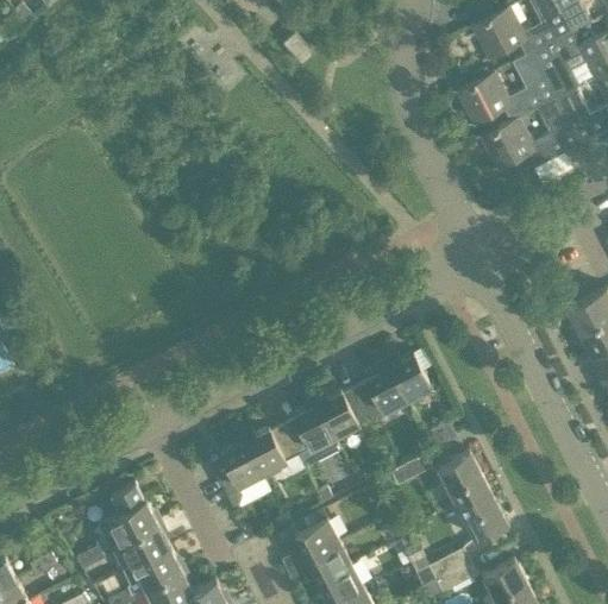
[(555,0),(528,0),(541,24),(525,33),(509,7),(471,26),(489,58),(519,44),(526,56),(526,57),(533,52),(572,32),(555,0)]
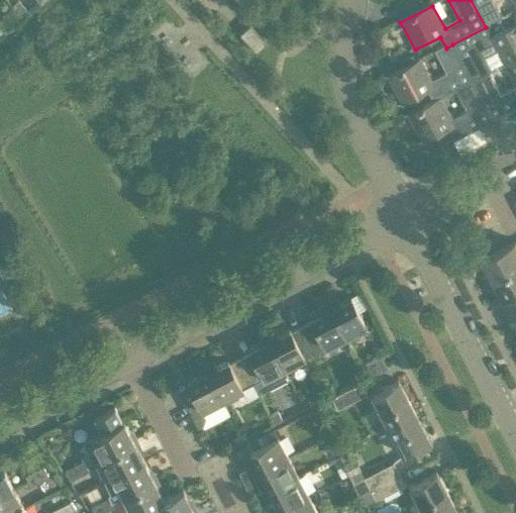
[(515,0),(471,0),(486,27),(492,24),(492,25),(503,18),(493,0),(512,0),(515,6),(515,0)]
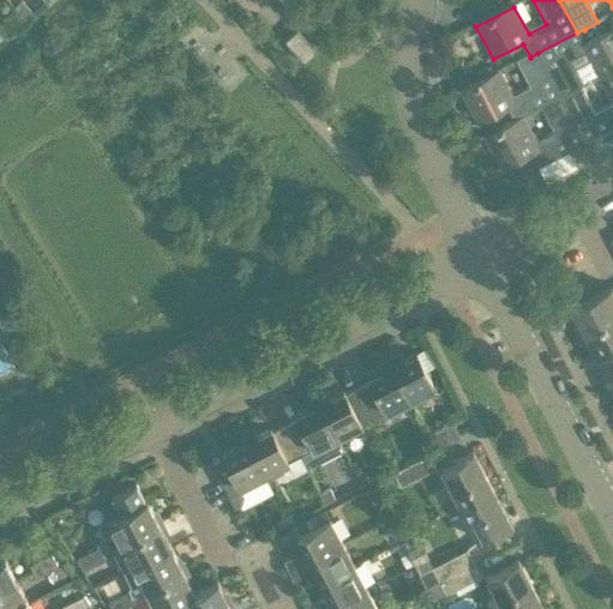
[(584,29),(577,32),(538,53),(560,98),(582,88),(582,89),(600,79),(599,79),(612,71),(612,29),(590,42),(584,30),(584,29)]
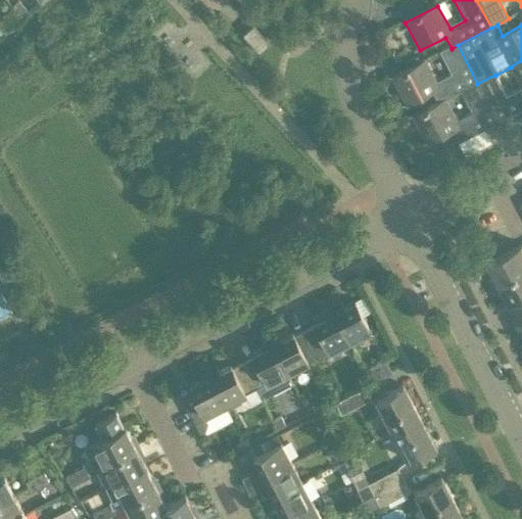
[(251,28),(240,37),(257,56),(268,46),(251,28)]
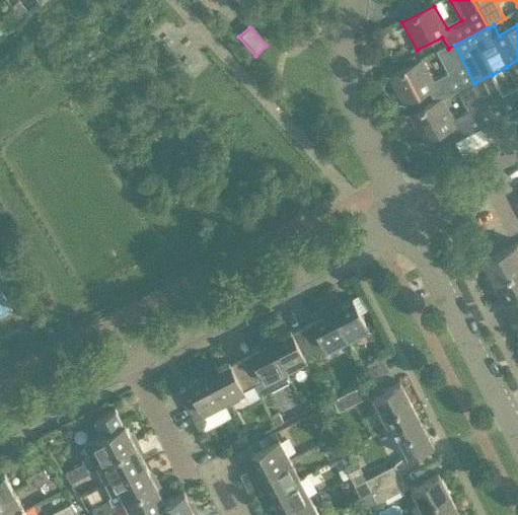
[(448,49),(448,48),(437,54),(448,76),(433,83),(421,62),(389,77),(404,106),(429,93),(435,103),(435,104),(441,100),(441,101),(457,92),(473,83),(454,45),(448,49)]
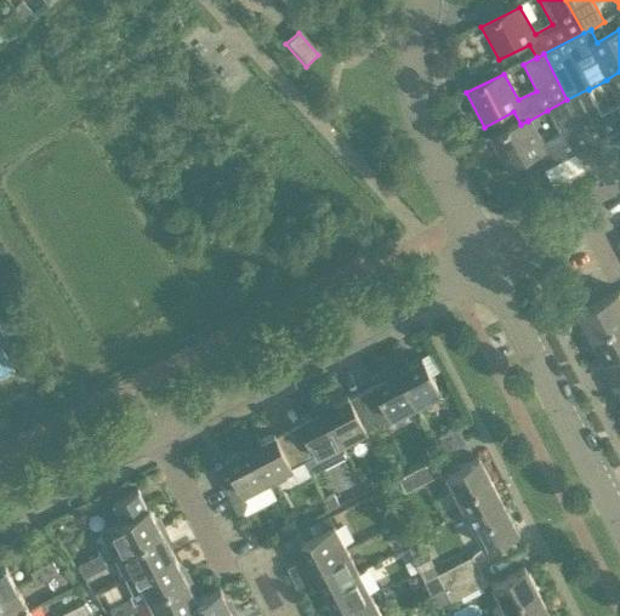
[(602,115),(589,90),(589,89),(567,100),(592,147),(619,132),(619,72),(606,80),(607,80),(619,107),(602,115)]
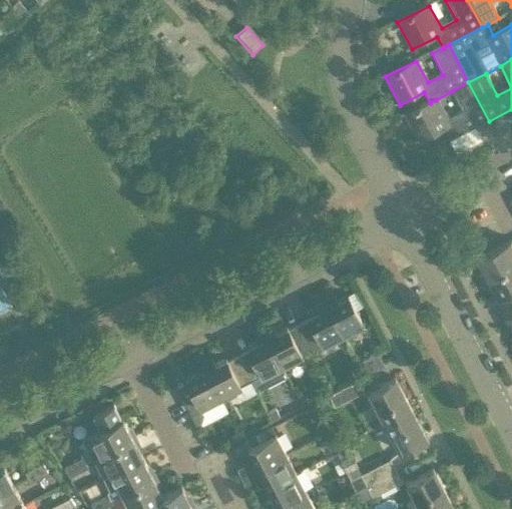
[(430,103),(430,102),(405,116),(419,143),(444,130),(449,141),(489,121),(468,82),(452,91),(463,112),(448,121),(436,100),(436,99),(430,103)]
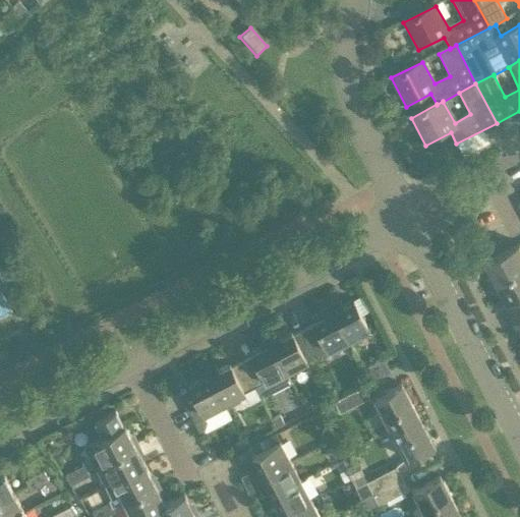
[(489,288),(519,272),(519,249),(519,246),(485,264),(493,277),(485,281),(489,288)]
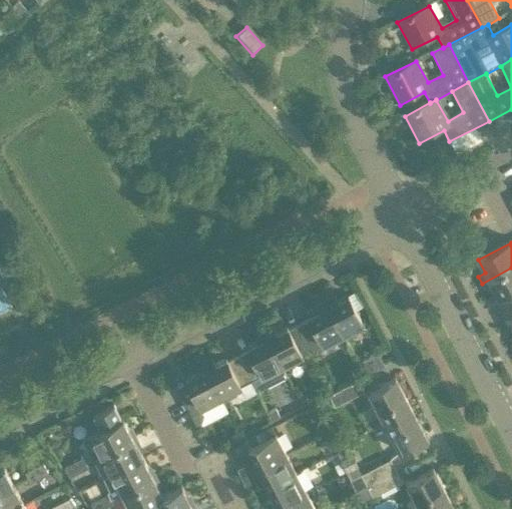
[(511,268),(482,284),(486,292),(493,288),(499,300),(511,293),(511,268)]
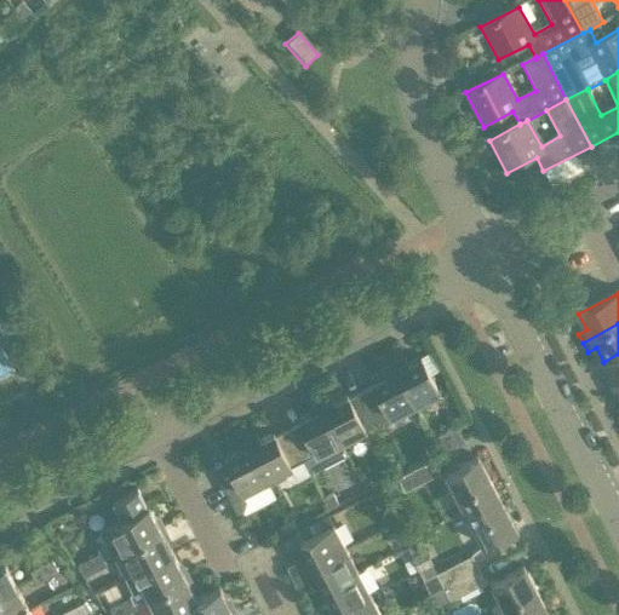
[(618,354),(603,362),(611,375),(602,380),(607,390),(618,383),(618,354)]
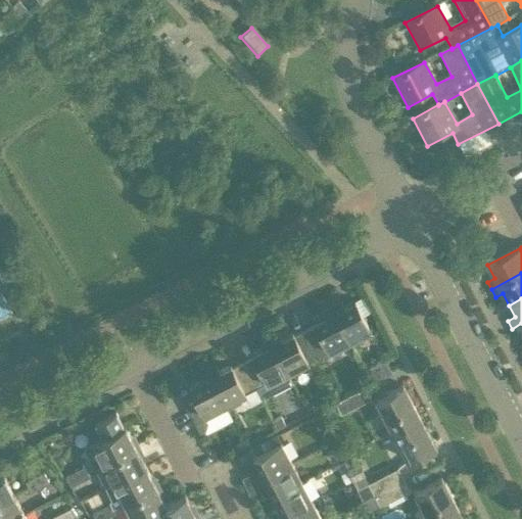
[(331,310),(350,346),(371,335),(354,303),(341,310),(339,304),(331,310)]
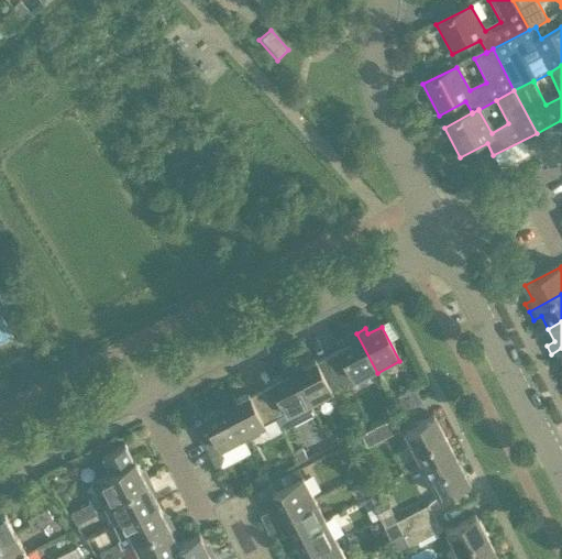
[(377,373),(356,333),(348,338),(350,342),(338,349),(340,352),(328,359),(346,394),(352,391),(350,388),(356,385),(355,384),(377,373)]
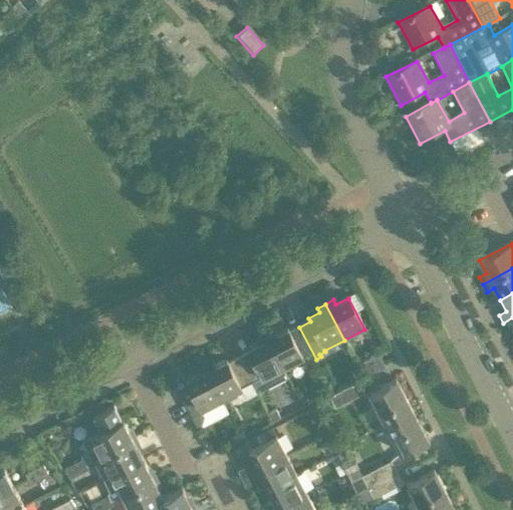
[(512,317),(503,323),(507,331),(512,327),(512,317)]
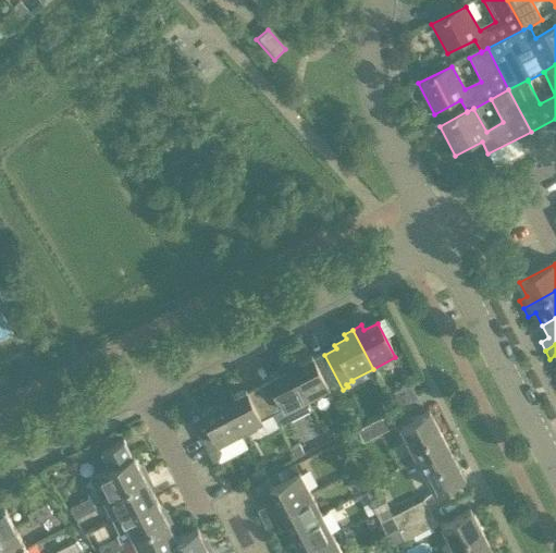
[(343,390),(324,355),(312,361),(311,358),(298,365),(295,359),(286,364),(308,403),(330,392),(326,388),(336,382),(341,391),(343,390)]
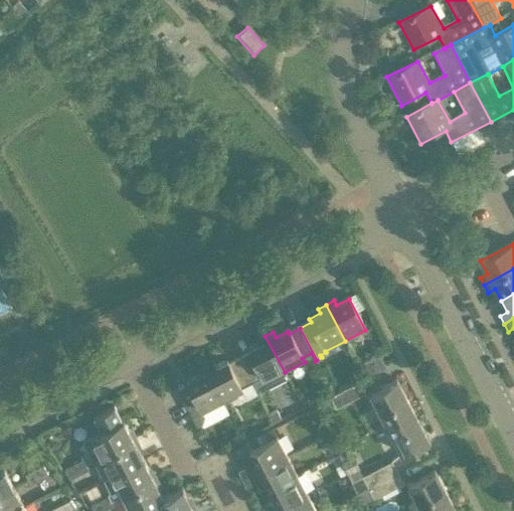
[(248,354),(238,360),(250,384),(262,379),(264,383),(285,372),(265,336),(257,340),(260,345),(247,351),(248,354)]
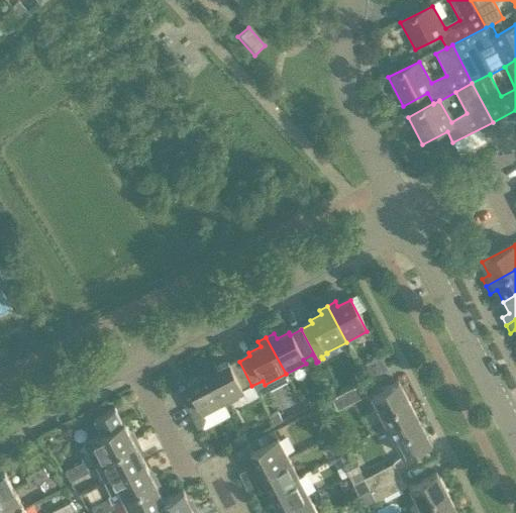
[(379,357),(358,368),(366,382),(386,372),(379,357)]
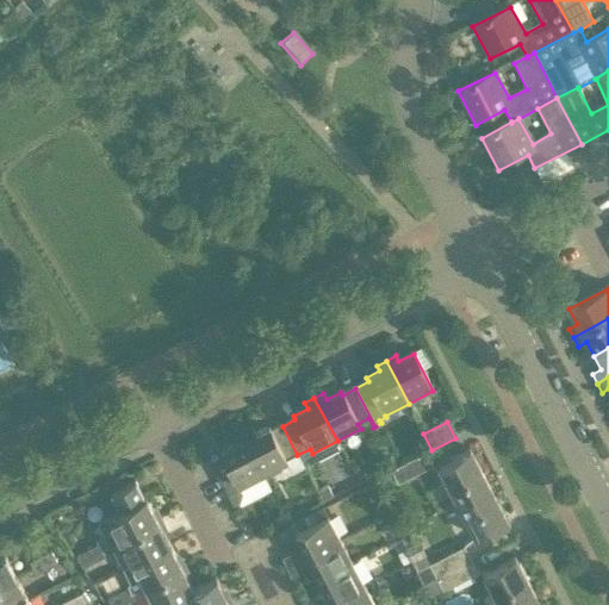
[(297,455),(283,426),(269,432),(267,429),(254,436),(252,430),(241,435),(265,479),(279,472),(284,475),(291,475),(304,469),(296,456),(297,455)]
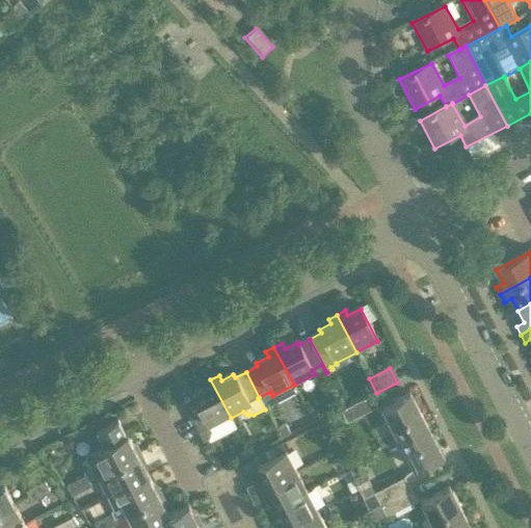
[(231,418),(210,379),(202,385),(205,389),(192,395),(194,399),(183,405),(204,445),(208,443),(211,430),(210,429),(231,418)]
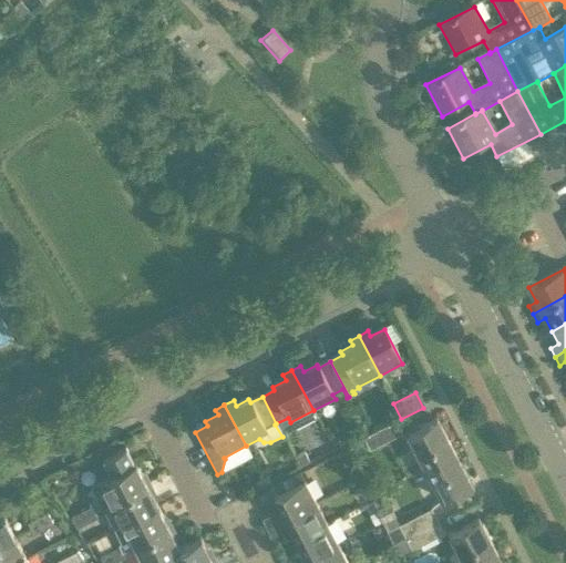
[(301,438),(319,429),(315,419),(297,427),(301,438)]
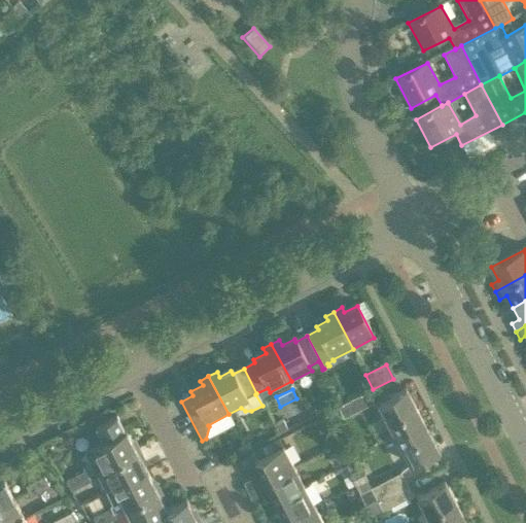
[(393,436),(421,420),(406,390),(378,405),(393,436)]
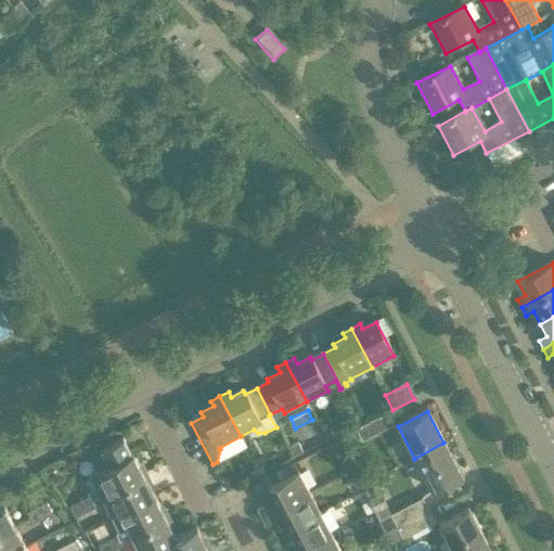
[(386,413),(353,430),(360,443),(393,426),(386,413)]
